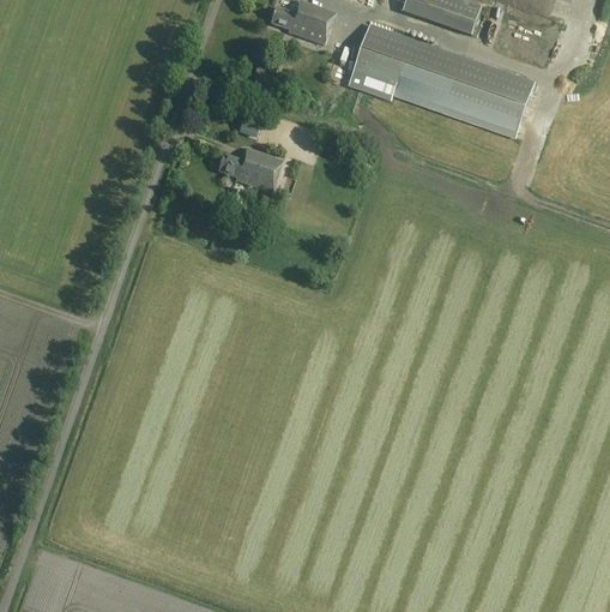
[(469,37),(478,9),(453,0),(404,0),(400,13),(469,37)]
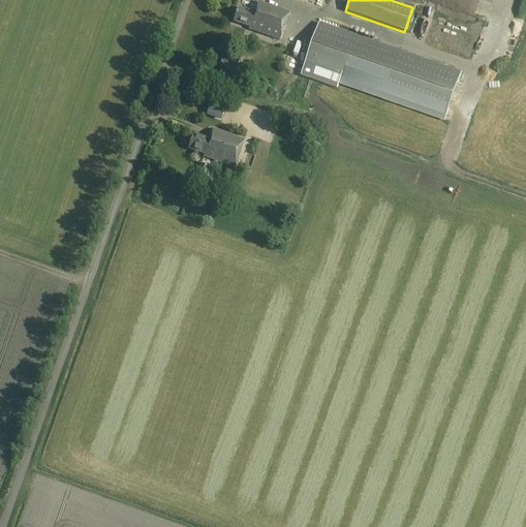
[(277,38),(286,11),(256,1),(252,12),(236,6),(230,21),(247,26),(246,28),(277,38)]
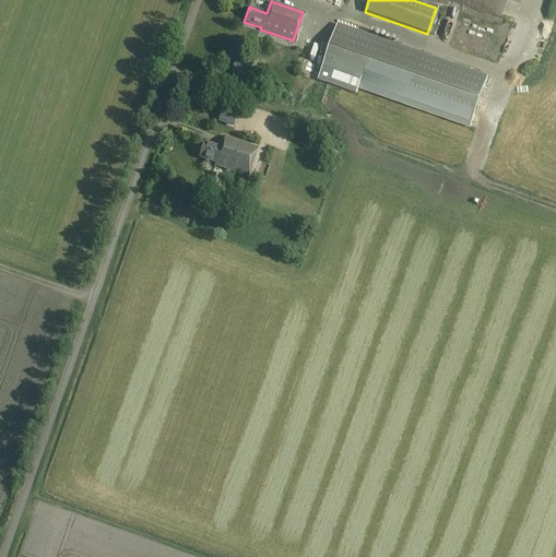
[(317,73),(466,126),(484,76),(334,24),(317,73)]
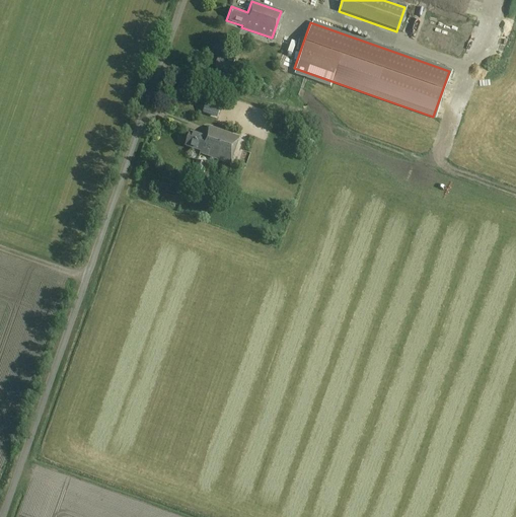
[(226,72),(230,60),(217,55),(213,67),(226,72)]
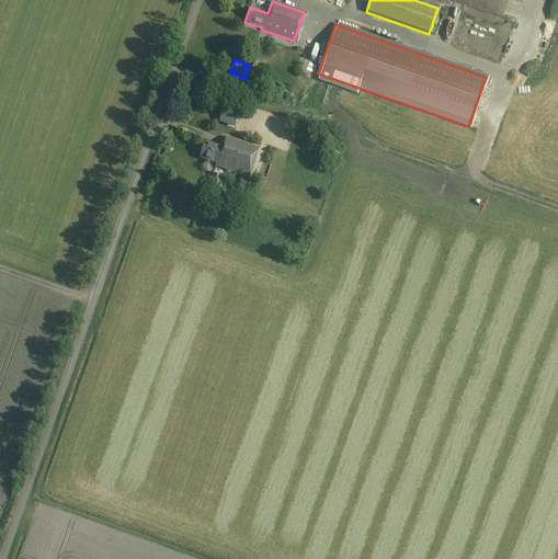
[(246,77),(254,80),(258,69),(249,67),(246,77)]
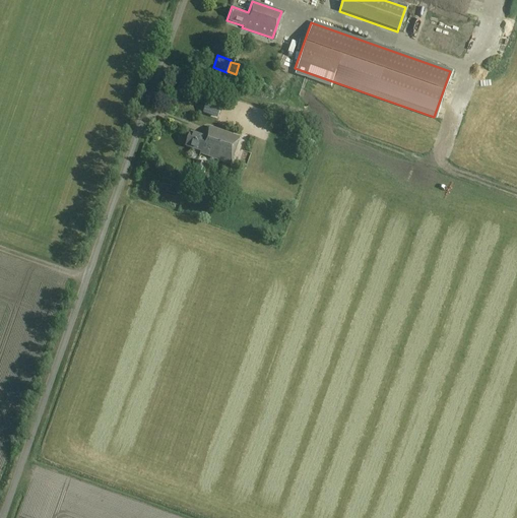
[(203,111),(217,117),(219,112),(205,106),(203,111)]
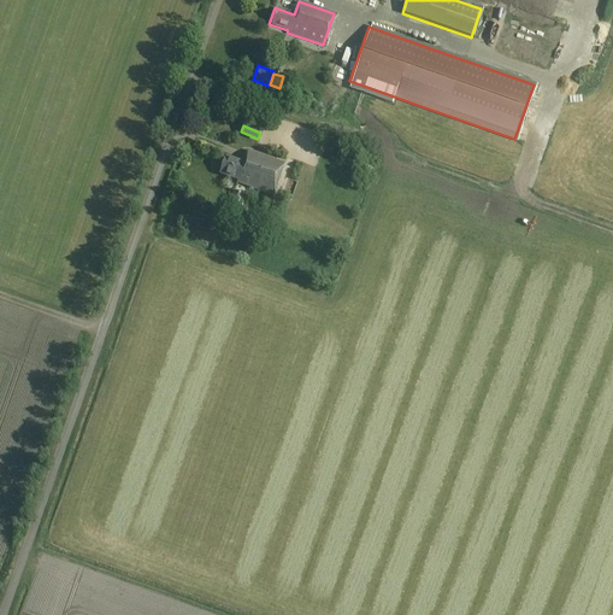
[(270,194),(282,163),(246,150),(241,163),(223,157),(217,173),(235,180),(234,181),(270,194)]
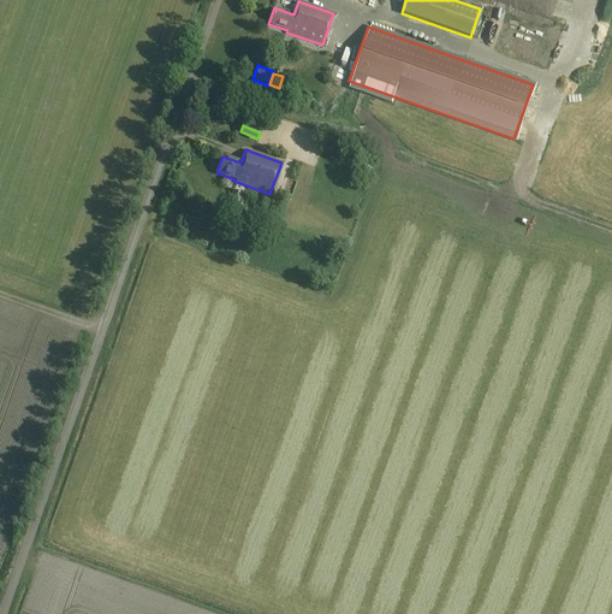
[(236,217),(243,195),(232,192),(231,198),(227,196),(221,212),(236,217)]
